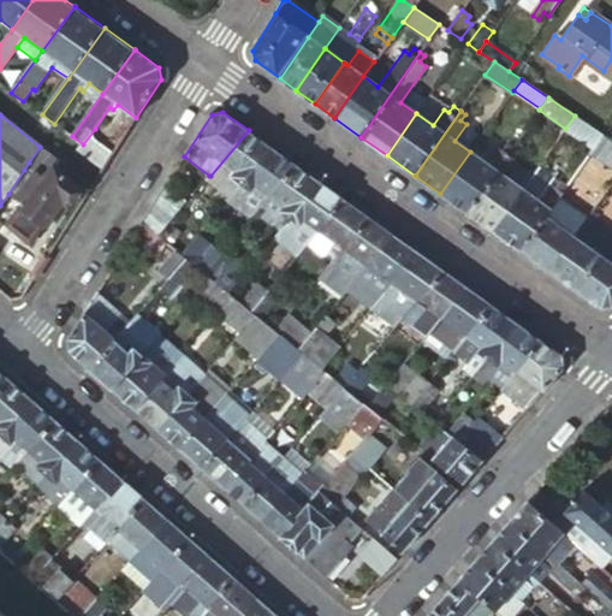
[(594,149),(604,136),(575,116),(565,129),(594,149)]
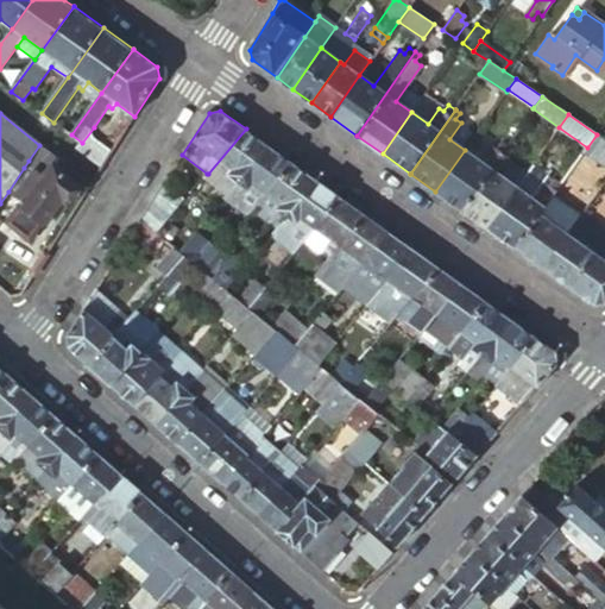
[(82,143),(108,161),(115,148),(96,135),(94,127),(82,143)]
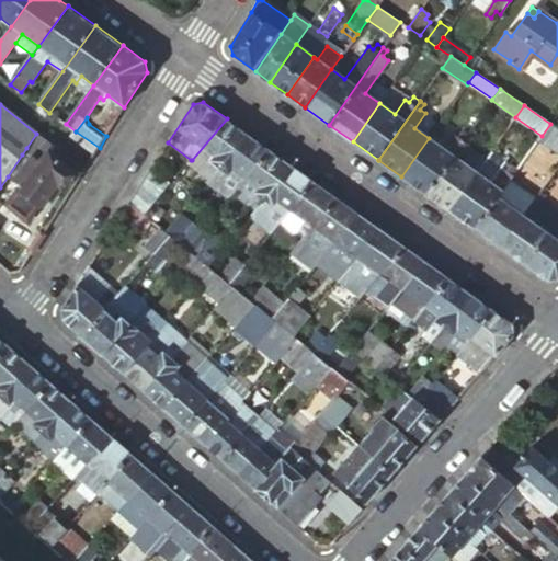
[(249,135),(227,118),(192,160),(204,169),(202,173),(211,180),(225,163),(249,135)]
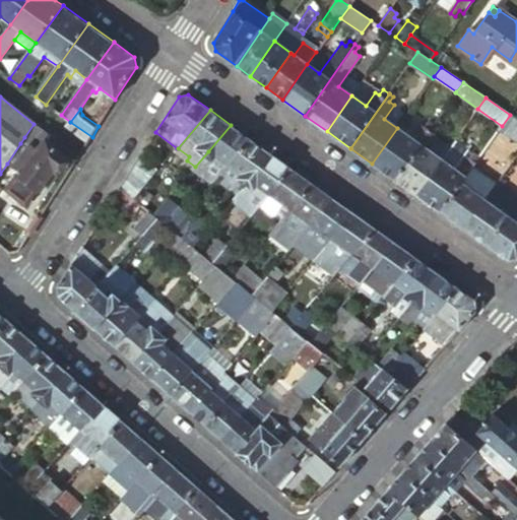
[(516,119),(510,115),(502,126),(500,129),(516,140),(516,119)]
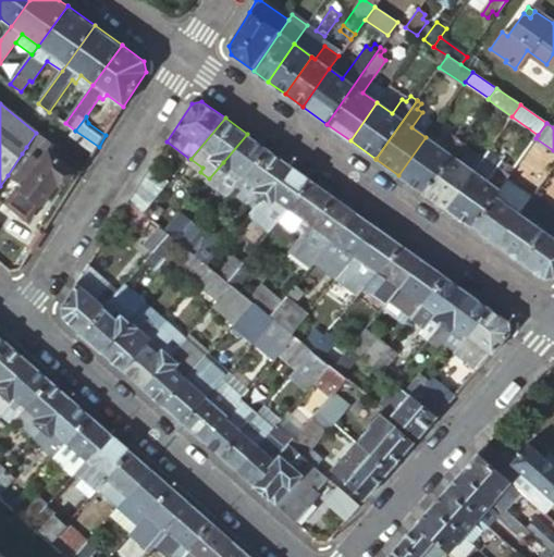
[(426,137),(398,175),(420,192),(464,133),(458,130),(453,135),(448,132),(438,146),(426,137)]
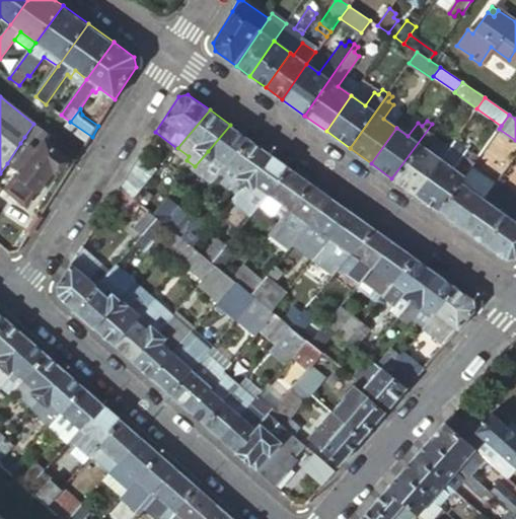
[(44,131),(33,124),(24,137),(20,143),(28,150),(34,155),(47,140),(48,141),(51,137),(44,131)]
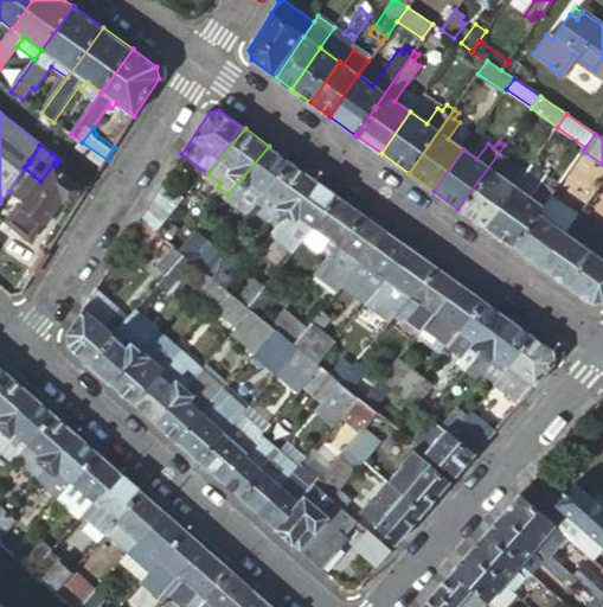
[(505,145),(457,209),(486,229),(525,173),(525,172),(510,161),(512,159),(507,157),(512,149),(505,145)]
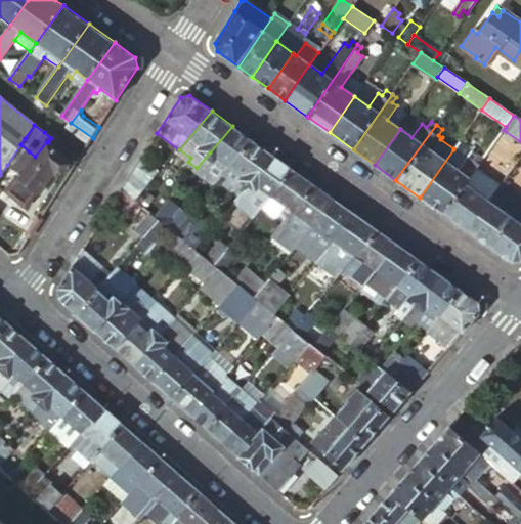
[(253,140),(232,126),(210,153),(197,168),(194,171),(215,186),(217,182),(224,175),(230,168),(253,140)]
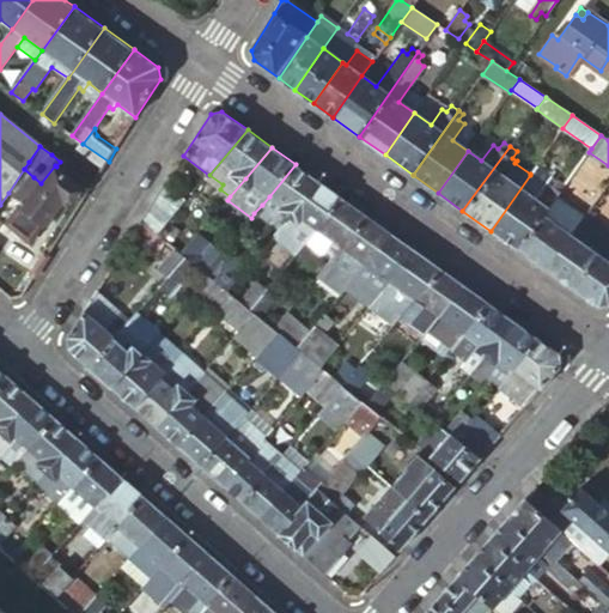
[(320,181),(296,164),(269,196),(262,205),(254,213),(278,232),(284,225),(288,218),(320,181)]
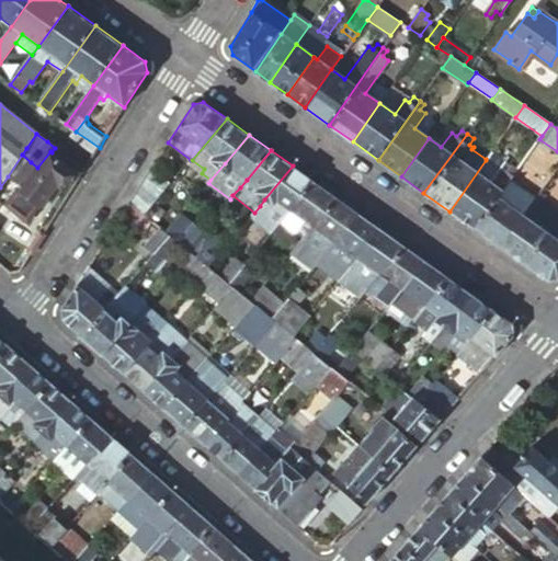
[(52,152),(50,151),(37,168),(31,162),(14,182),(21,187),(7,205),(27,221),(56,183),(61,187),(75,171),(52,152)]
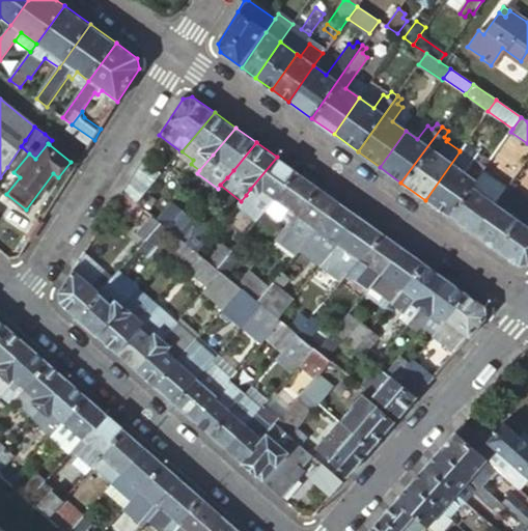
[(29,154),(21,146),(7,167),(14,172),(29,154)]
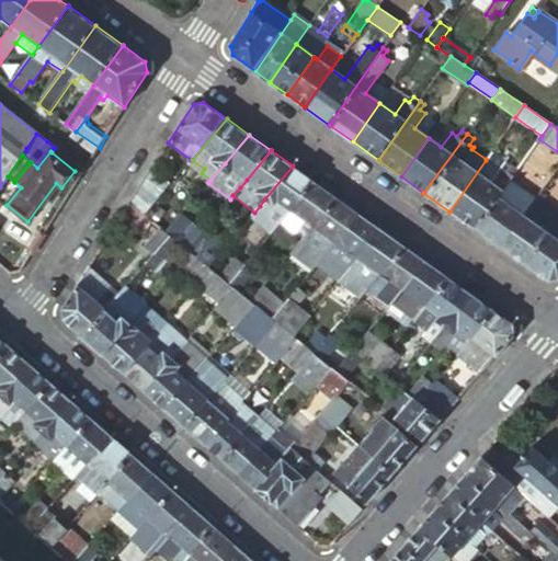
[(486,160),(450,212),(475,229),(499,195),(510,181),(517,170),(512,165),(508,172),(503,169),(501,171),(486,160)]
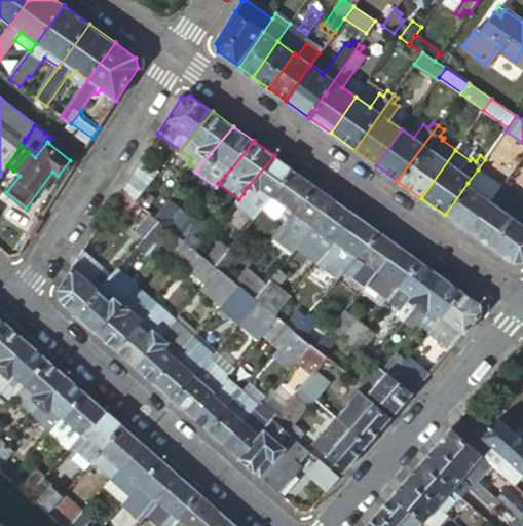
[(296,171),(274,155),(248,187),(256,193),(244,209),(256,219),(273,198),(296,171)]
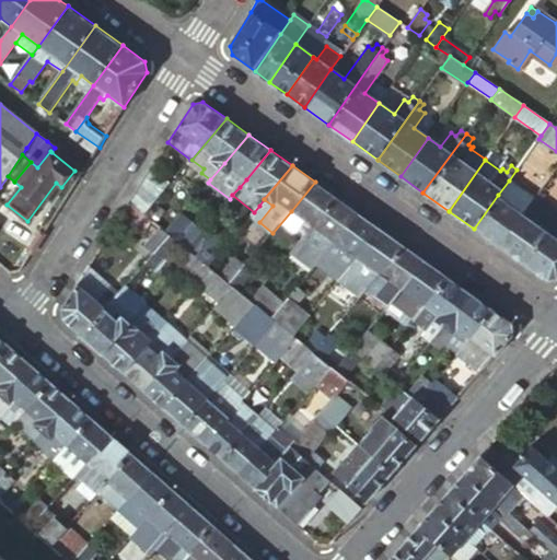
[(150,170),(129,202),(144,214),(160,196),(170,185),(150,170)]
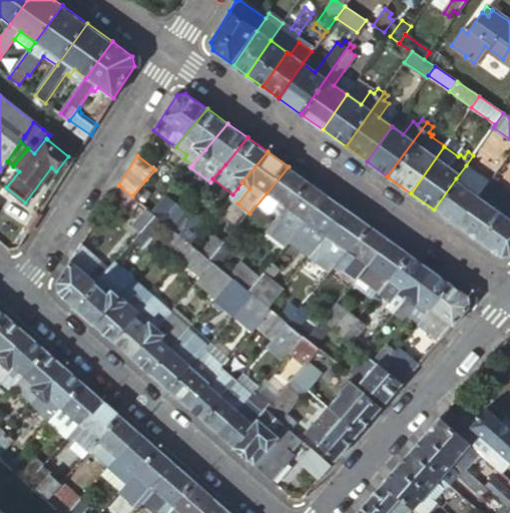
[(466,165),(456,178),(462,183),(472,169),(466,165)]
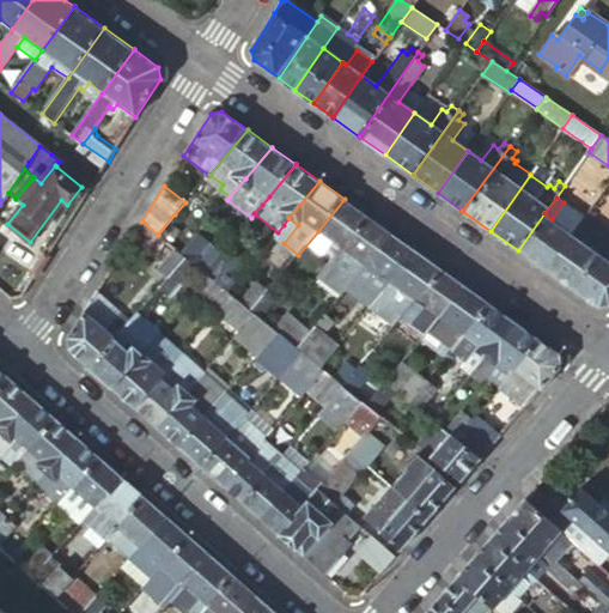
[(370,217),(345,199),(318,231),(342,249),(370,217)]
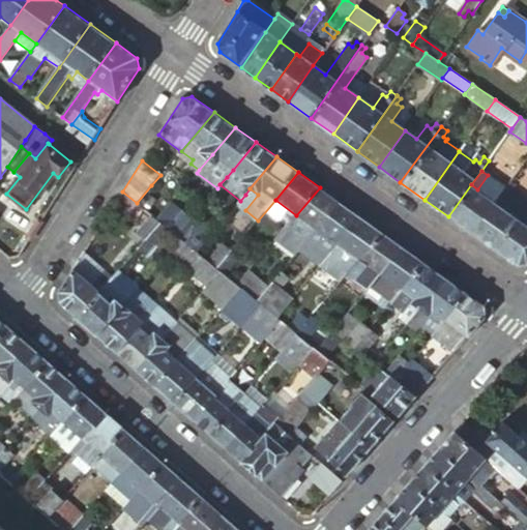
[(471,184),(448,216),(473,235),(496,203),(477,189),(471,184)]
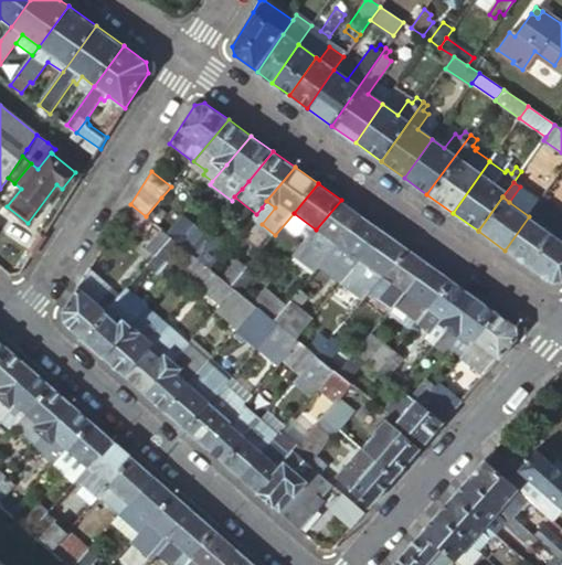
[(161,198),(146,216),(167,234),(178,221),(183,215),(161,198)]
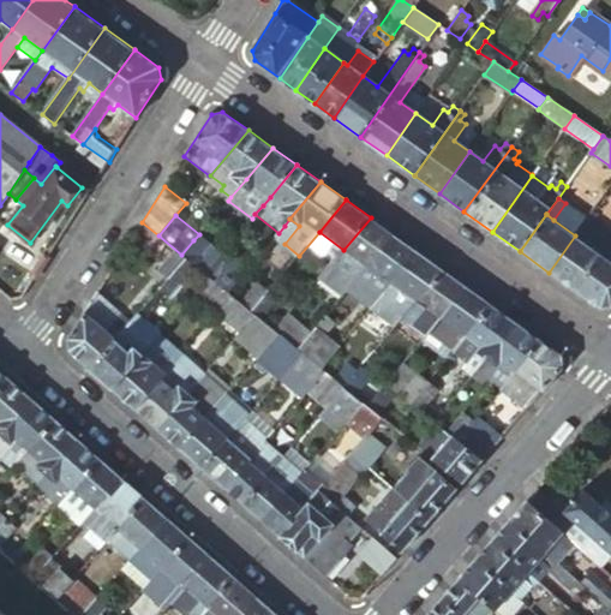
[(395,236),(371,218),(343,250),(336,257),(329,266),(353,284),(395,236)]
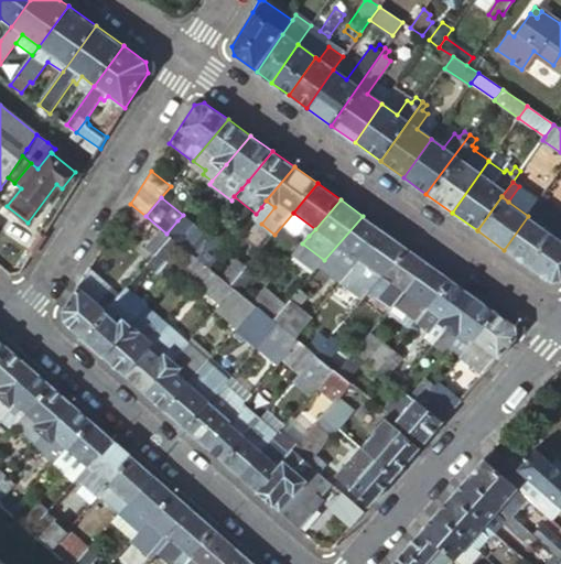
[(146,216),(130,204),(119,219),(154,249),(168,234),(166,234),(146,216)]
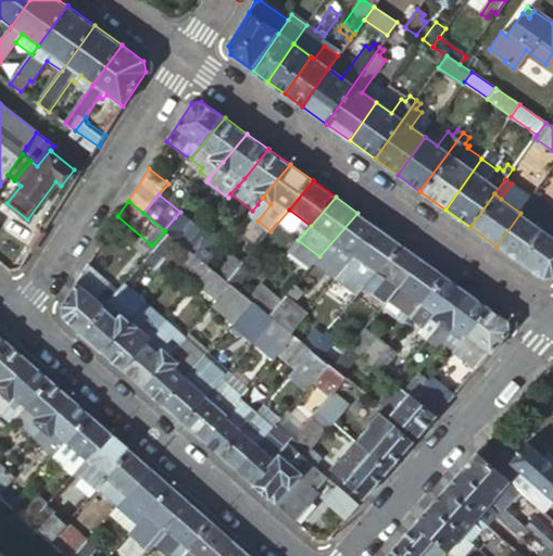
[(520,213),(497,247),(522,264),(552,222),(552,215),(540,205),(529,219),(520,213)]
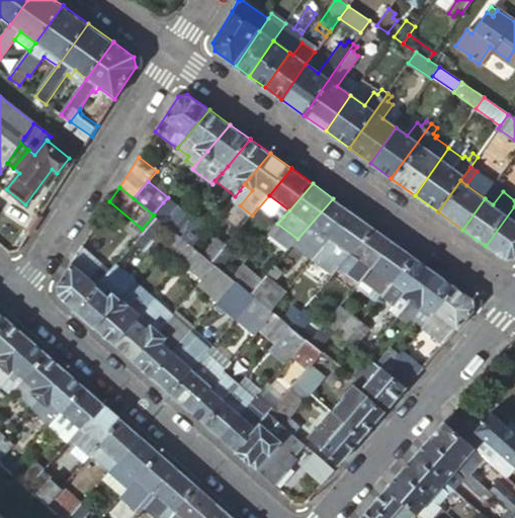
[(353,212),(333,198),(297,239),(292,245),(297,249),(303,243),(305,244),(318,230),(331,239),(353,212)]
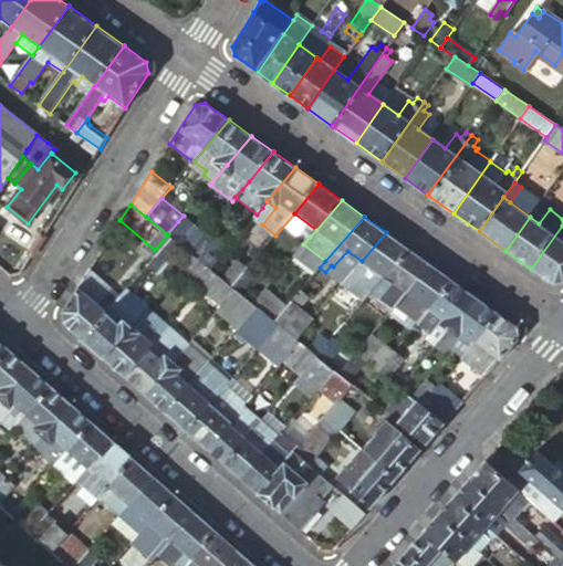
[(190,231),(178,221),(167,234),(168,234),(178,243),(188,251),(205,233),(196,226),(190,231)]
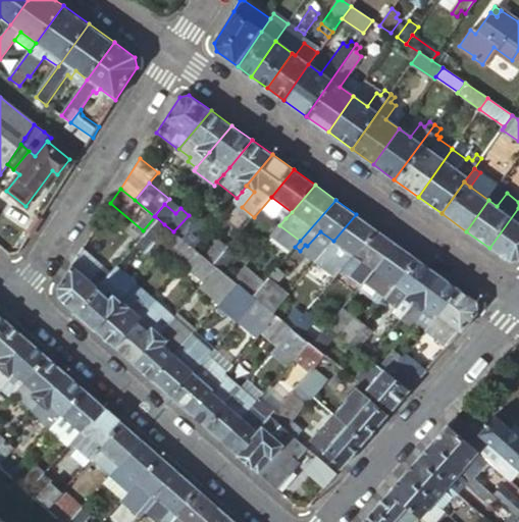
[(518,208),(489,248),(510,263),(518,261),(518,208)]
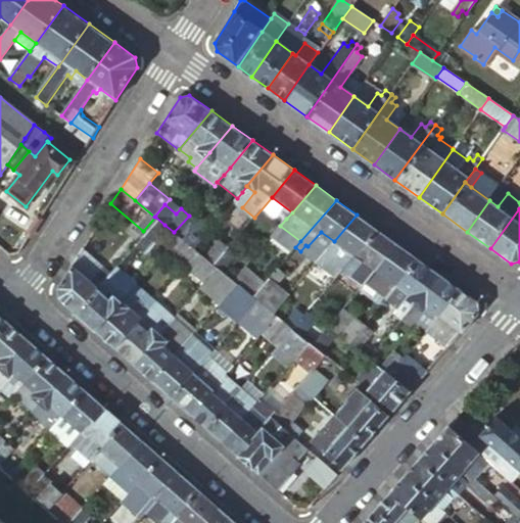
[(280,226),(286,219),(281,215),(275,222),(280,226)]
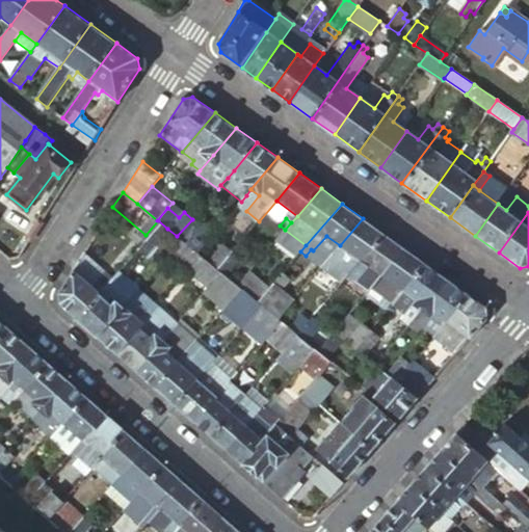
[(384,234),(363,218),(340,245),(329,257),(351,271),(384,234)]
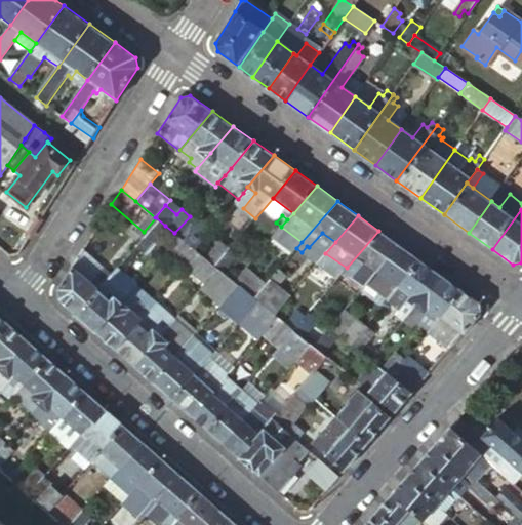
[(196,250),(210,233),(190,216),(174,233),(176,234),(187,243),(196,250)]
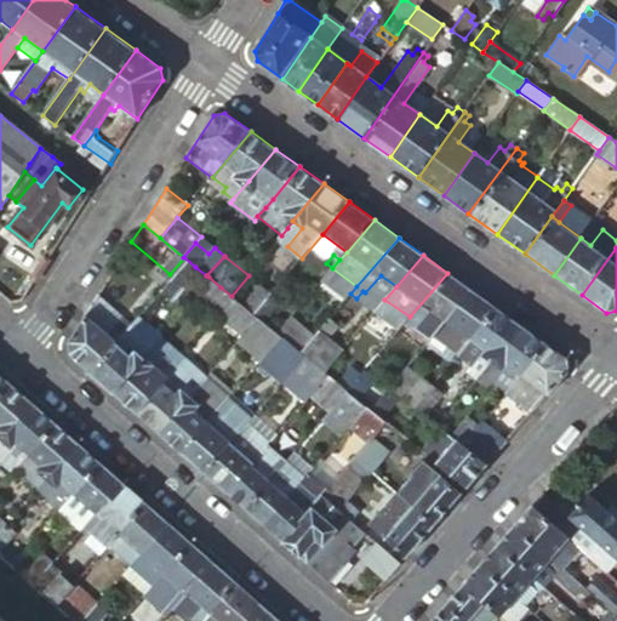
[(195,267),(184,257),(170,274),(158,289),(169,298),(171,296),(195,267)]
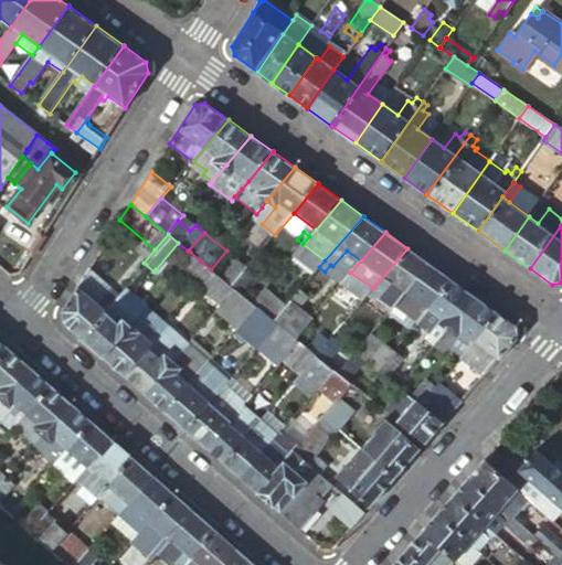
[(190,252),(188,251),(178,243),(156,269),(167,278),(173,272),(190,252)]
